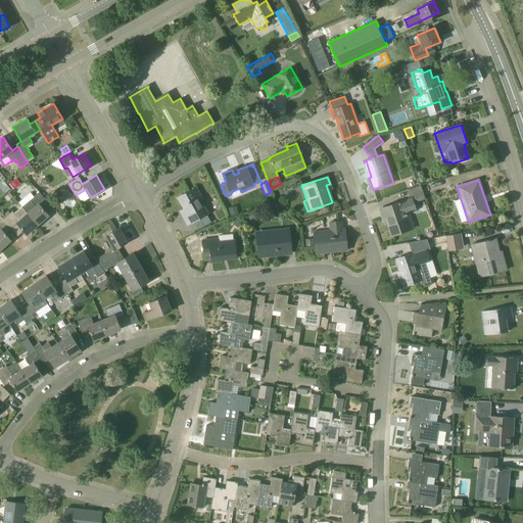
[(421,185),(407,190),(410,197),(414,196),(416,202),(425,199),(421,185)]
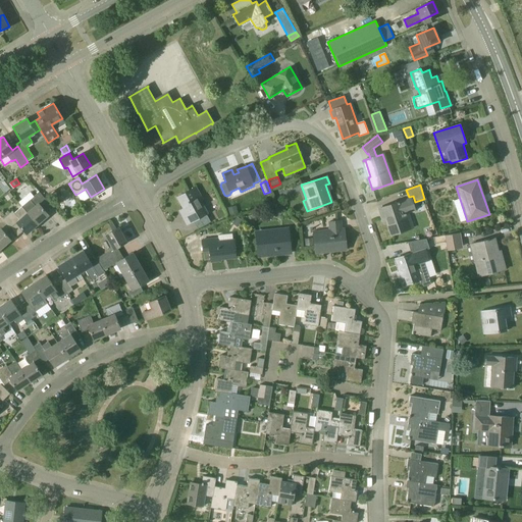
[(187,224),(194,221),(198,229),(211,222),(206,214),(208,213),(202,201),(204,200),(197,187),(177,197),(187,213),(183,216),(187,224)]
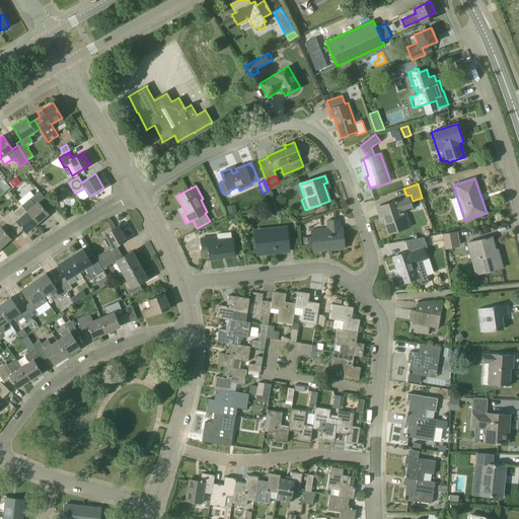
[(48,214),(42,206),(41,205),(47,200),(39,191),(33,196),(29,192),(18,201),(27,211),(26,211),(38,223),(48,214)]
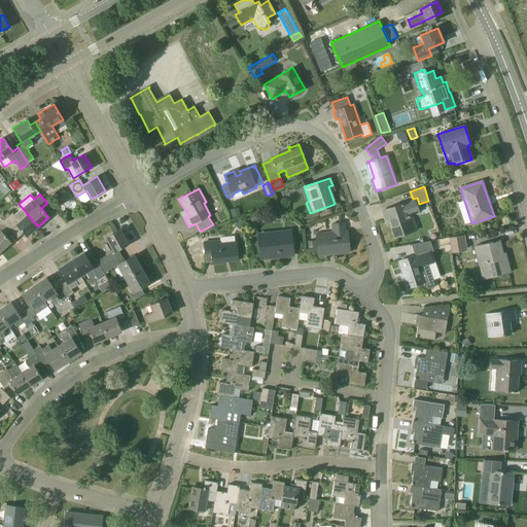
[(395,237),(417,230),(413,215),(420,213),(416,200),(383,211),(385,218),(389,217),(395,237)]
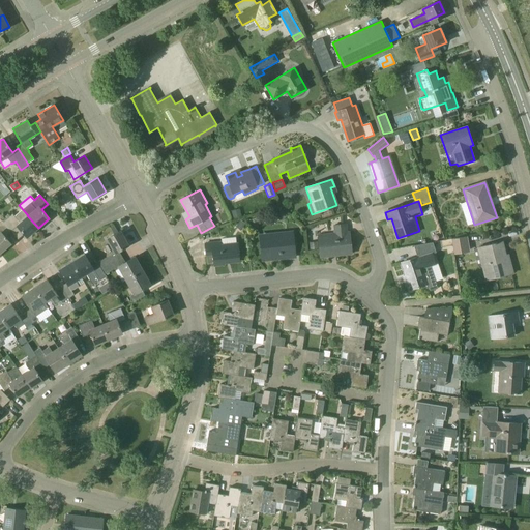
[(231,211),(234,219),(242,216),(239,208),(231,211)]
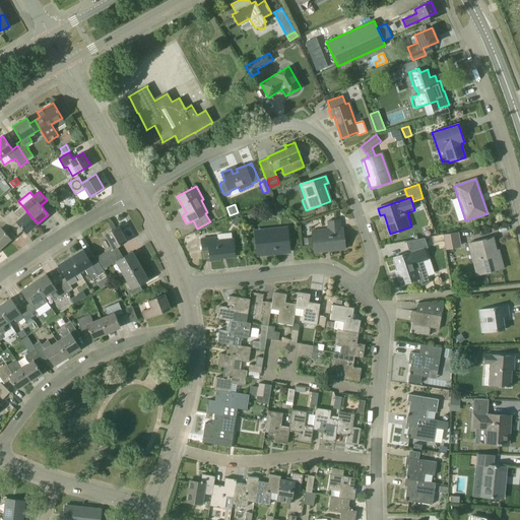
[(282,212),(276,206),(271,211),(276,217),(282,212)]
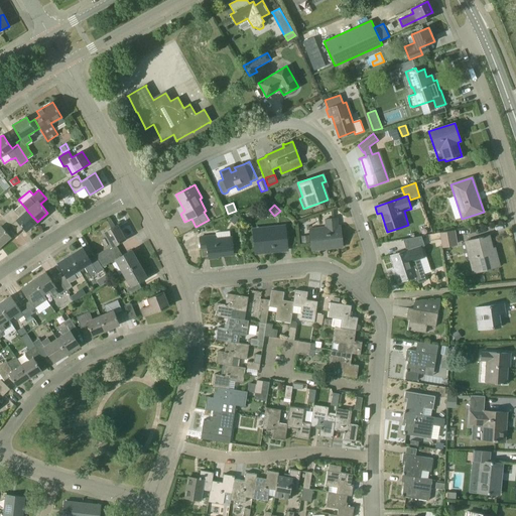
[(37,222),(26,210),(19,217),(12,209),(3,217),(11,226),(17,221),(26,231),(37,222)]
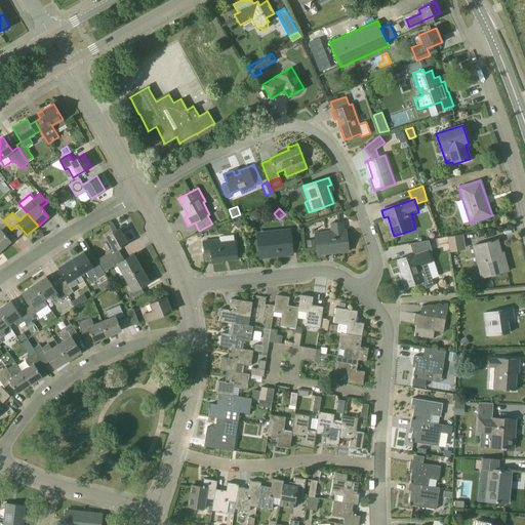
[(11,230),(3,220),(1,218),(0,219),(0,250),(10,241),(5,235),(11,230)]
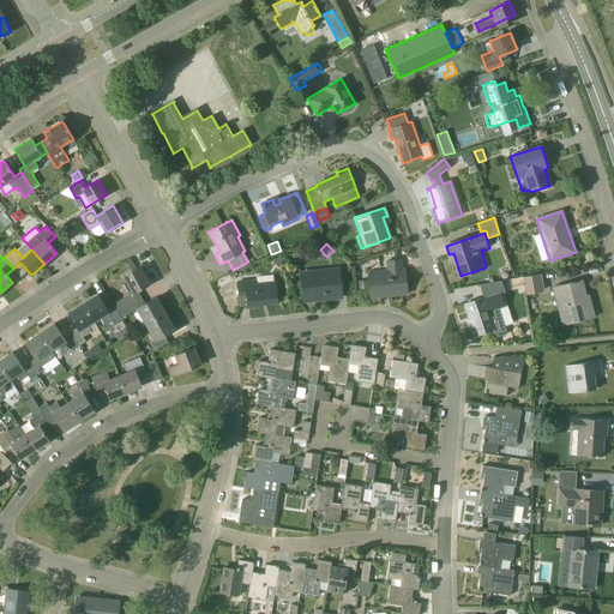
[(277,264),(281,265),(284,259),(278,256),(275,262),(277,264)]
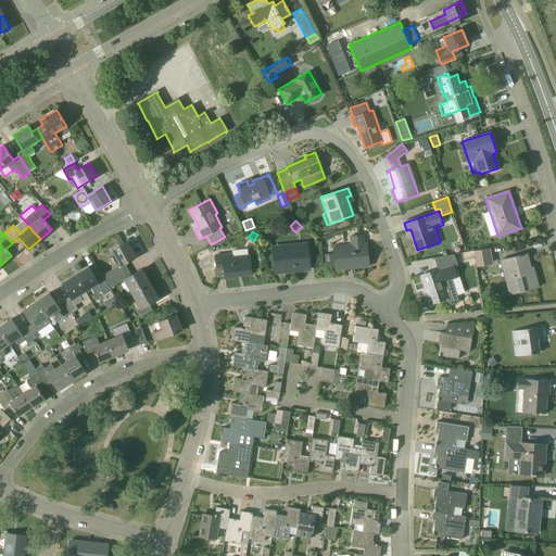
[(366,243),(364,243),(363,235),(350,237),(351,244),(333,247),(337,269),(368,266),(366,243)]
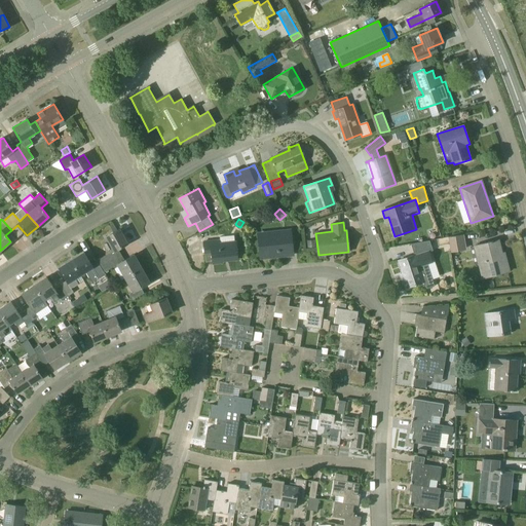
[(106,236),(114,251),(118,249),(127,243),(119,229),(106,236)]
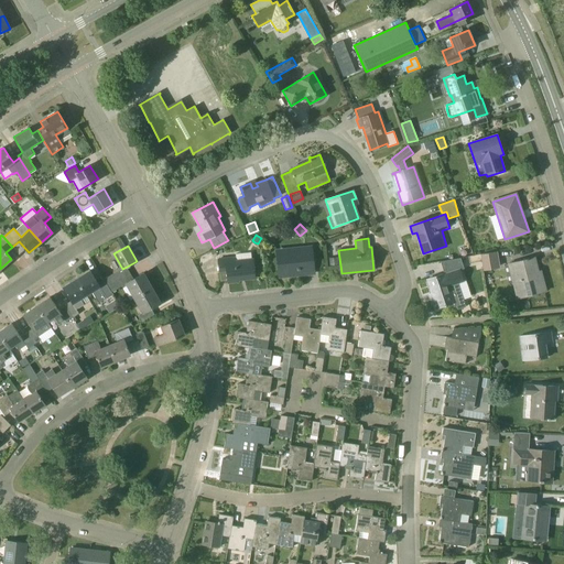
[(306,268),(314,268),(312,246),(275,249),(279,277),(307,274),(306,268)]
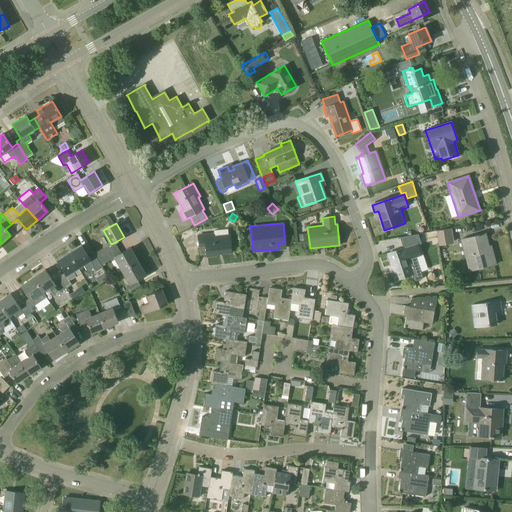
[(436,231),(439,245),(454,243),(451,228),(436,231)]
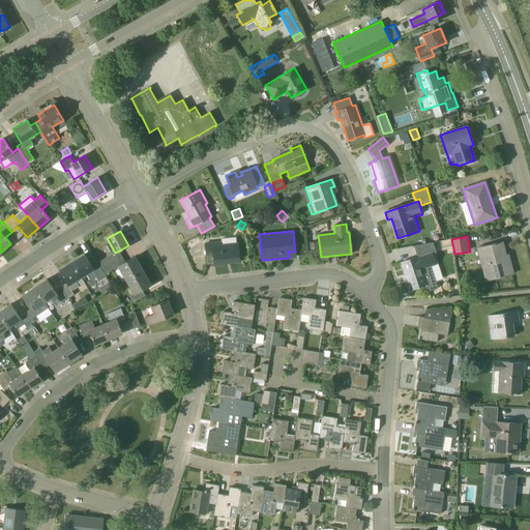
[(239,261),(237,242),(236,242),(236,237),(222,239),(222,242),(205,243),(207,264),(213,263),(214,265),(224,264),(224,262),(239,261)]
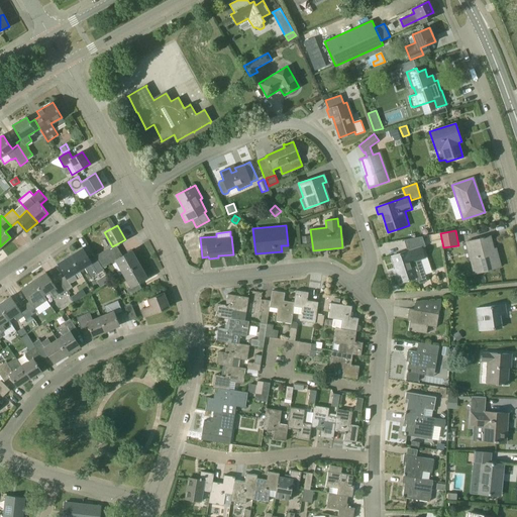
[(404,239),(407,250),(392,256),(400,283),(416,278),(418,284),(427,281),(419,260),(424,257),(421,247),(425,246),(422,236),(404,239)]
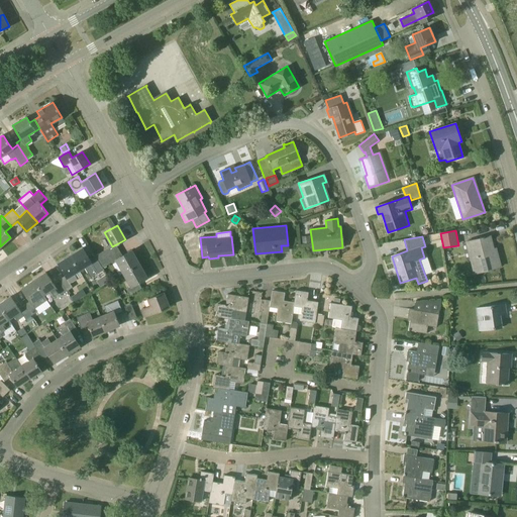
[(474,274),(490,270),(500,267),(497,254),(494,254),(490,236),(484,237),(484,236),(482,237),(466,241),(474,274)]
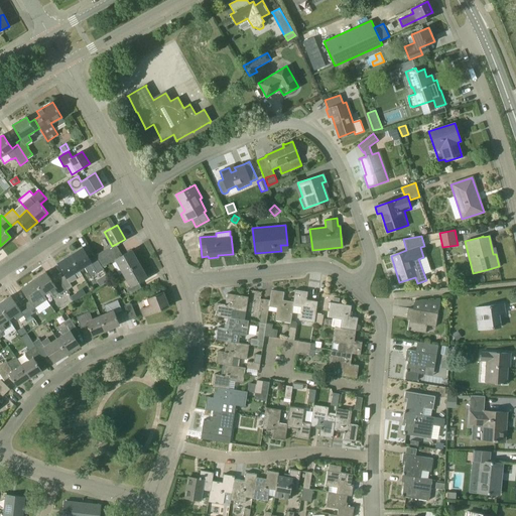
[(102,268),(98,261),(95,257),(90,260),(88,256),(83,247),(70,255),(80,271),(85,268),(91,277),(104,269),(103,267),(102,268)]
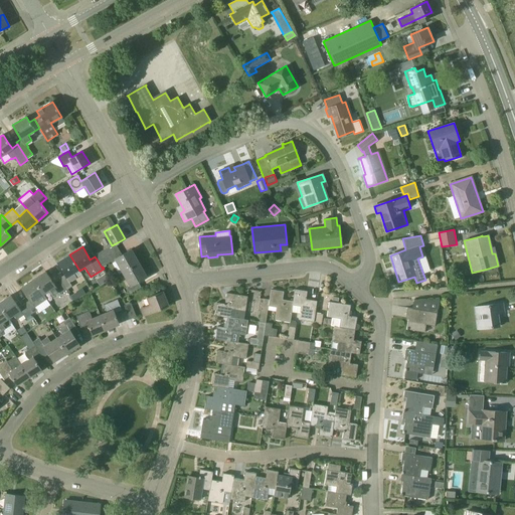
[(95,256),(98,261),(109,254),(106,249),(95,255),(95,256)]
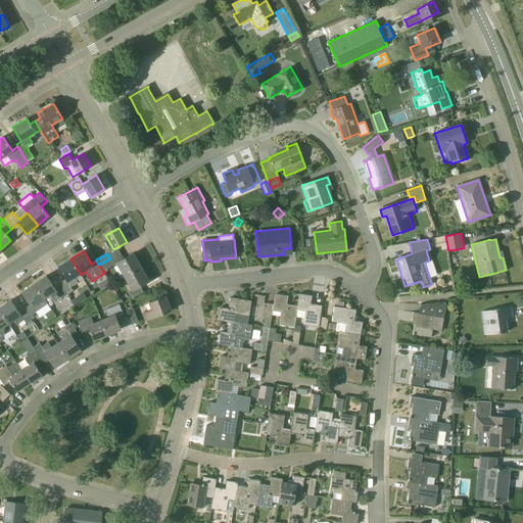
[(133,253),(125,258),(115,263),(124,277),(141,268),(133,253)]
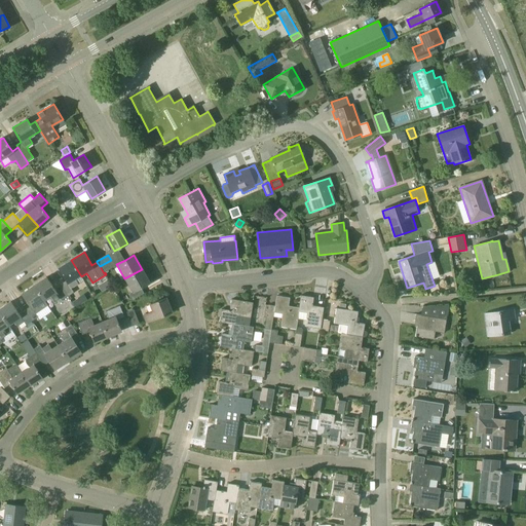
[(76,279),(81,276),(71,260),(59,268),(66,280),(60,285),(61,286),(68,297),(74,293),(71,288),(78,284),(76,279)]
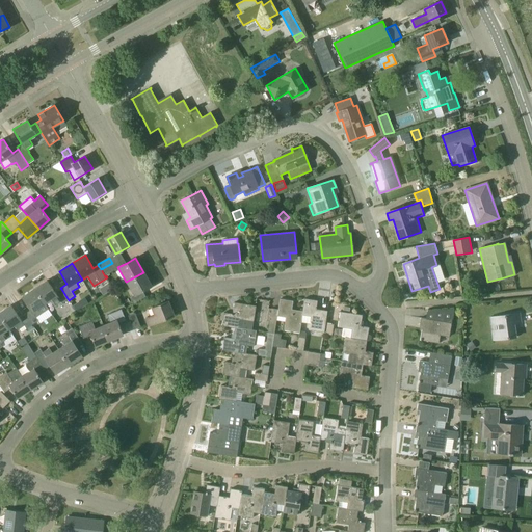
[(112,263),(101,269),(105,276),(106,275),(116,270),(112,263)]
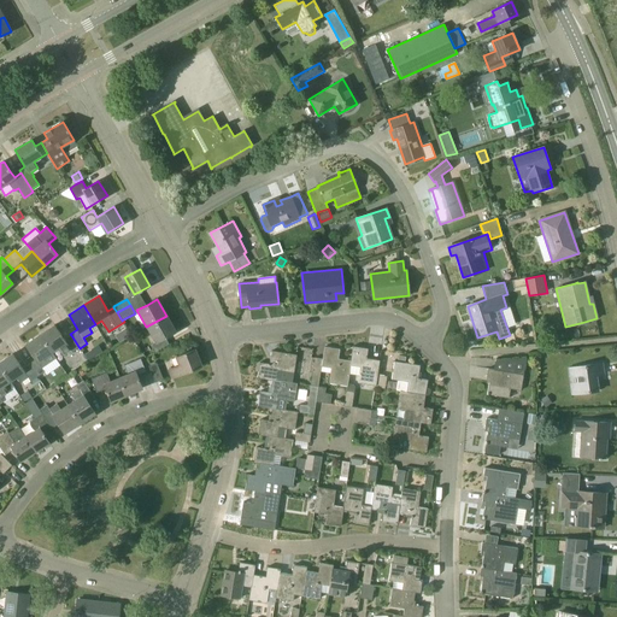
[(165,338),(176,331),(166,316),(146,327),(156,342),(152,345),(156,352),(169,344),(165,338)]
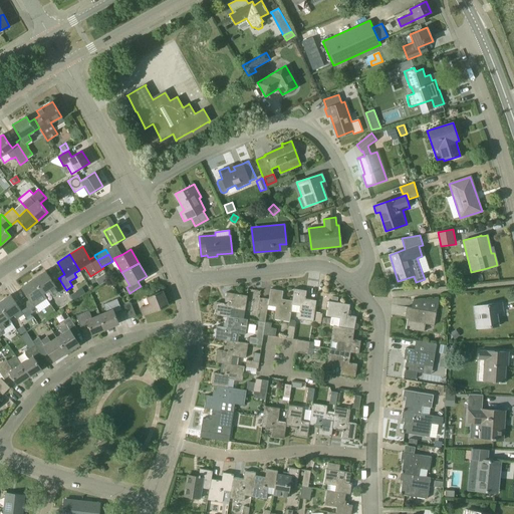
[(53,282),(51,279),(45,271),(32,279),(43,294),(49,290),(54,298),(66,290),(59,279),(53,282)]
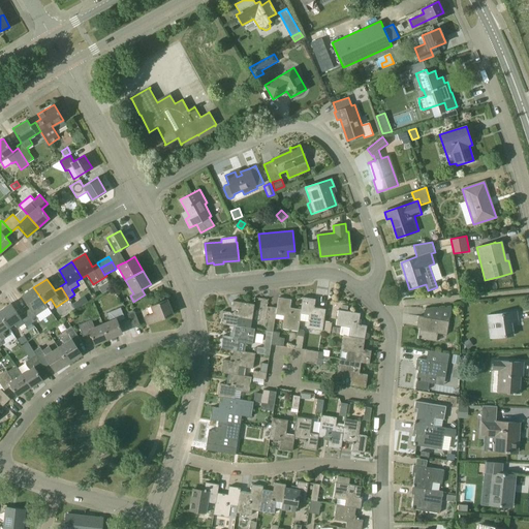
[(463,283),(461,289),(466,292),(469,286),(463,283)]
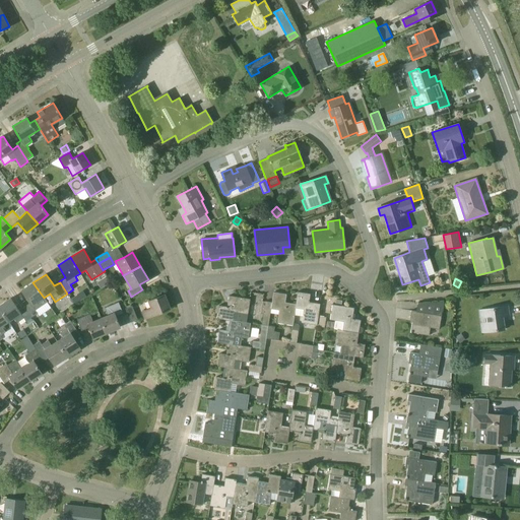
[(39,302),(44,298),(33,282),(21,290),(29,303),(24,307),(31,318),(38,314),(45,309),(39,302)]
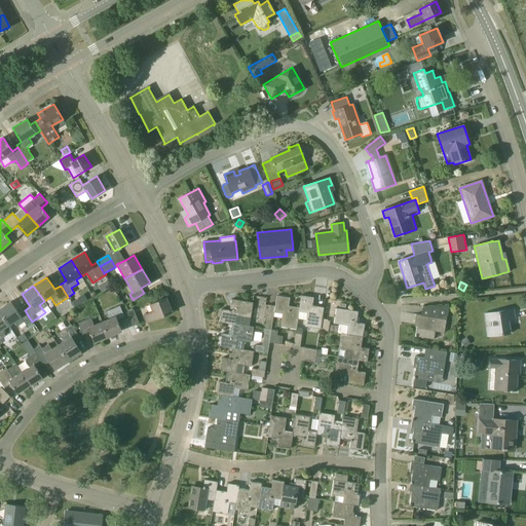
[(322,320),(324,307),(312,305),(313,297),(301,295),(299,307),(297,320),(306,321),(305,327),(321,329),(321,330),(322,320)]
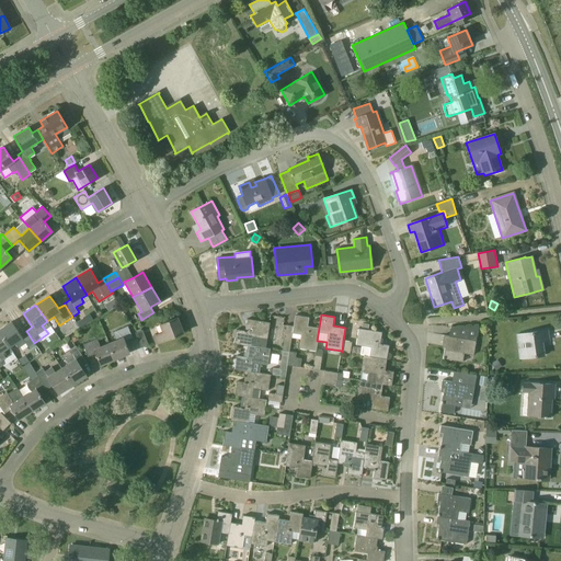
[(317,341),(319,328),(308,325),(309,318),(295,316),(294,327),(293,333),(301,334),(300,348),(316,351),(317,341)]
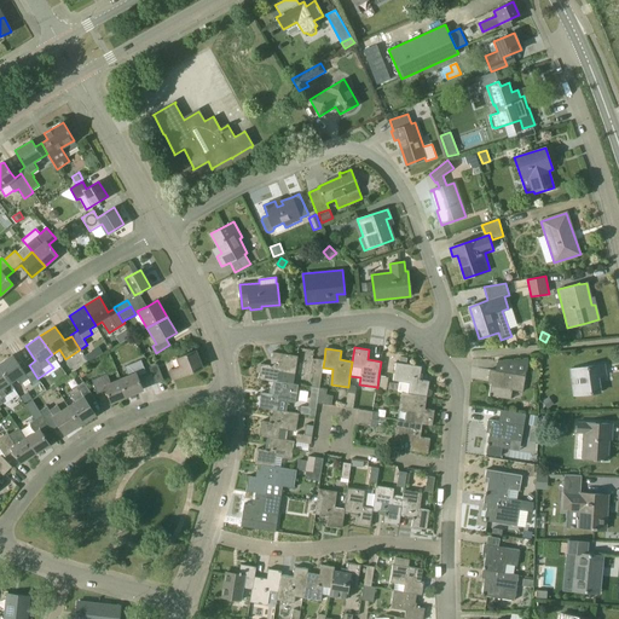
[(96,358),(92,351),(85,356),(88,362),(96,358)]
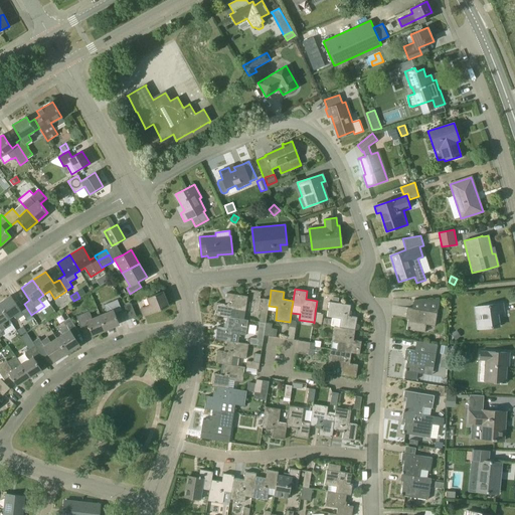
[(149,305),(141,308),(144,315),(168,306),(162,292),(146,298),(149,305)]
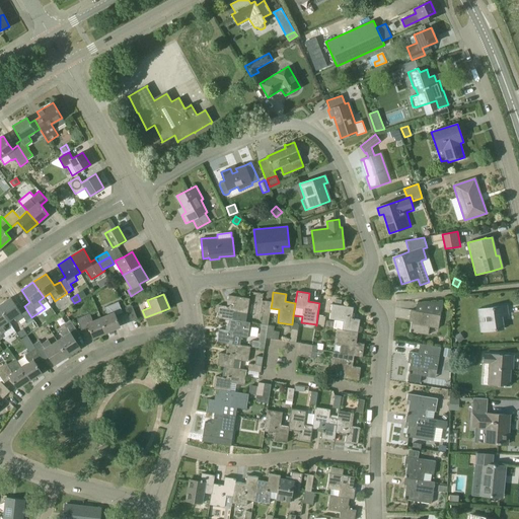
[(247,314),(249,298),(228,295),(227,306),(218,305),(216,317),(228,319),(232,320),(234,312),(247,314)]
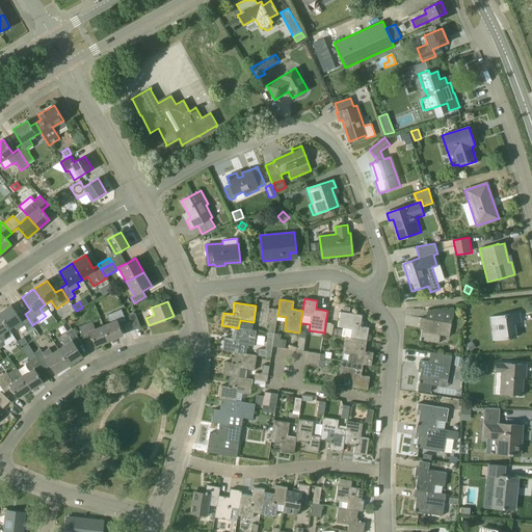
[(20,317),(17,314),(10,304),(0,312),(0,316),(9,329),(15,326),(18,330),(24,325),(27,328),(31,325),(32,325),(25,314),(20,317)]
